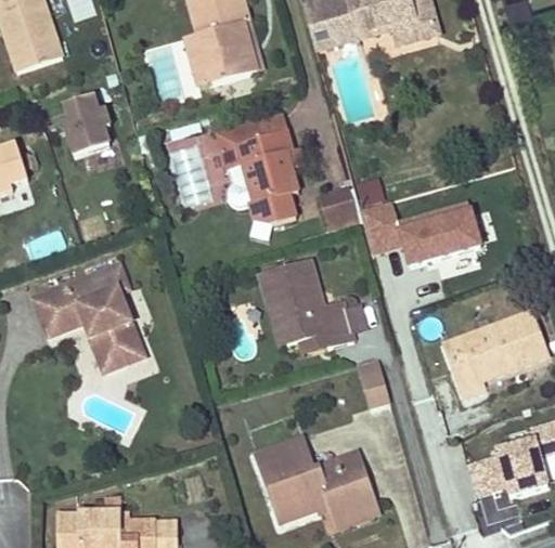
[(0,0),(0,20),(2,26),(9,24),(12,33),(4,35),(17,73),(62,57),(50,20),(43,21),(40,12),(44,4),(42,0),(0,0)]
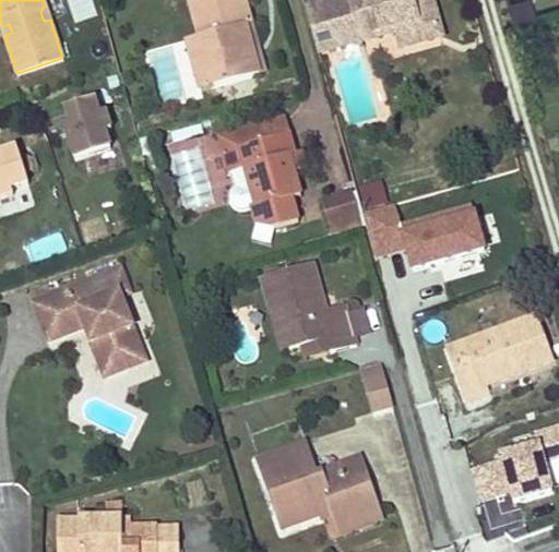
[(191,0),(200,32),(213,82),(259,70),(246,20),(251,18),(247,0),(191,0)]
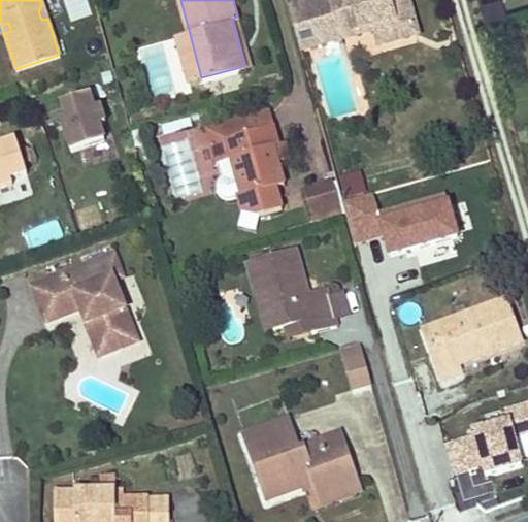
[(417,29),(408,0),(288,0),(300,44),(374,25),(378,39),(417,29)]
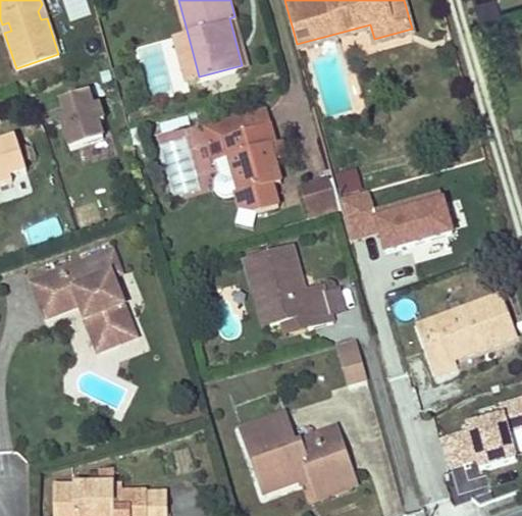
[(47,18),(42,4),(38,11),(41,19),(47,18)]
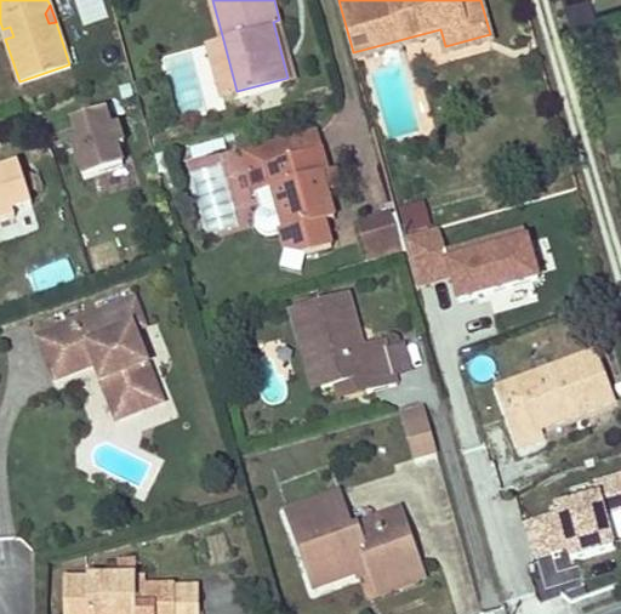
[(279,20),(273,22),(288,78),(296,75),(281,20),(279,20)]
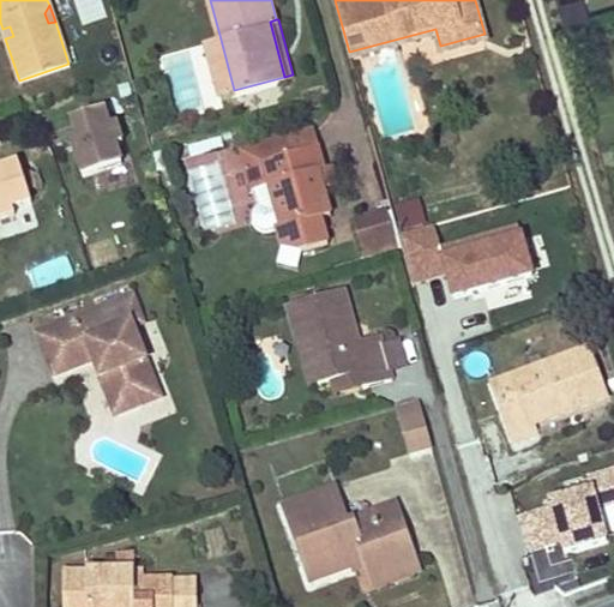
[(10,26),(2,29),(5,38),(13,36),(10,26)]
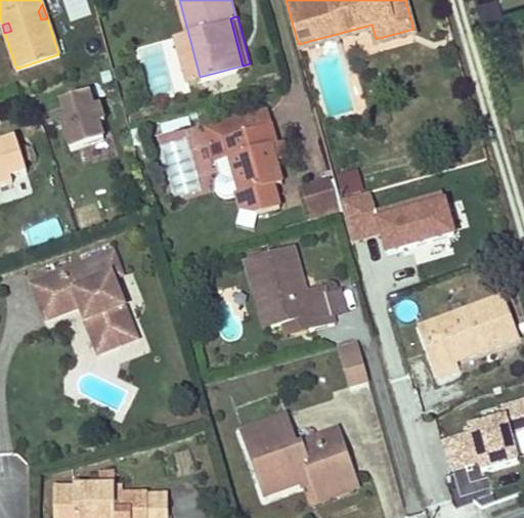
[(200,77),(187,30),(175,33),(187,80),(200,77)]
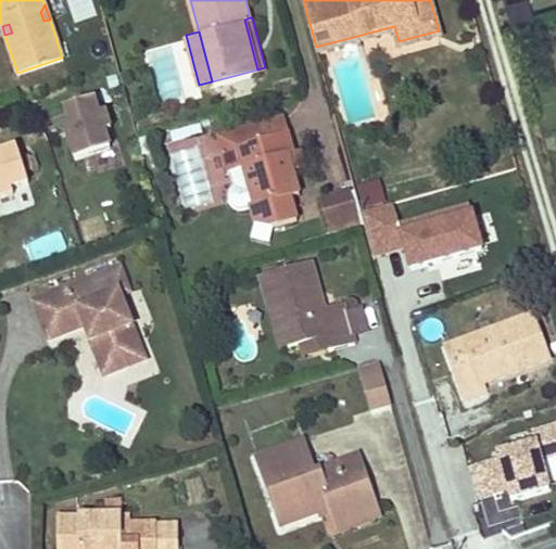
[(76,116),(68,119),(79,152),(113,141),(108,125),(113,123),(108,105),(101,107),(96,93),(72,102),(76,116)]
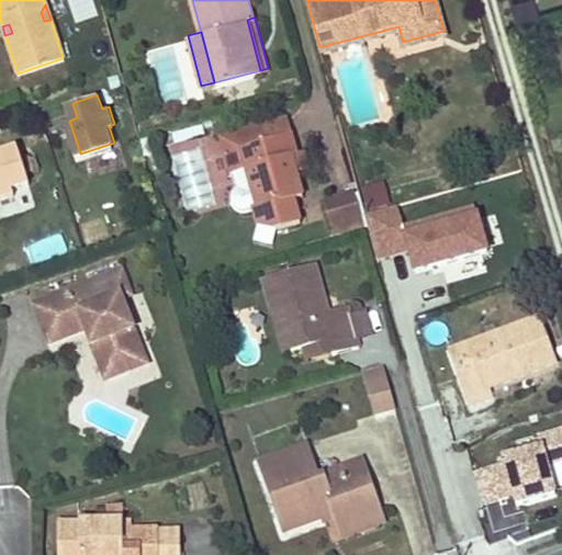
[(245,163),(239,144),(291,131),(287,114),(221,132),(229,168),(232,168),(245,163)]
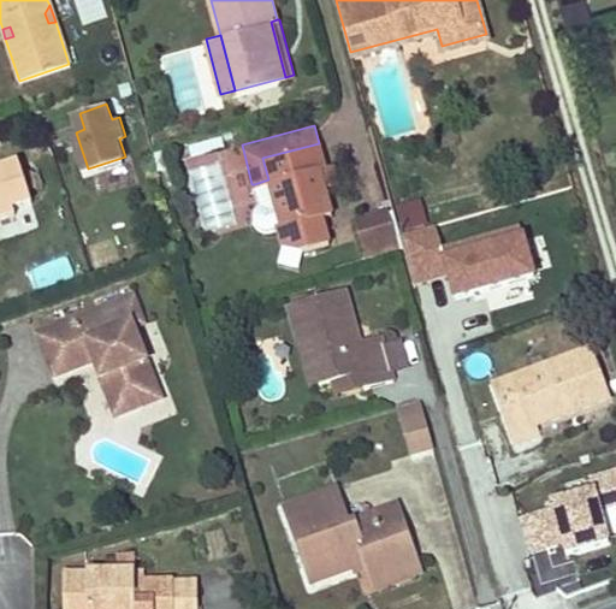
[(220,126),(190,134),(193,148),(224,140),(220,126)]
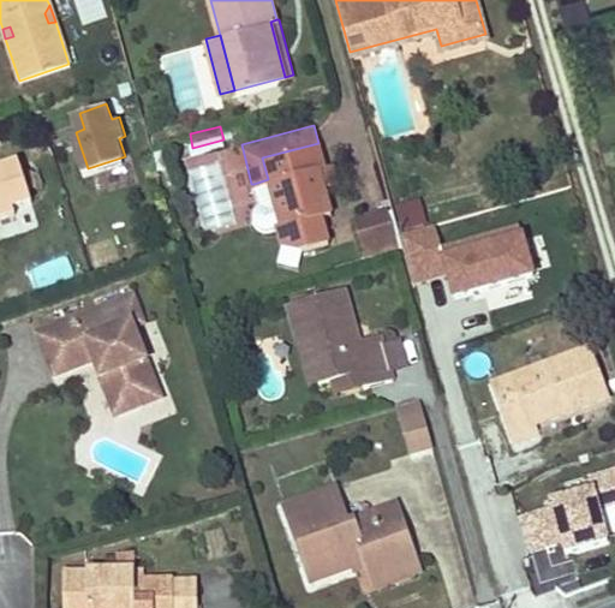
[(318,143),(262,158),(268,179),(279,222),(274,225),(279,243),(296,248),(327,239),(321,214),(322,214),(321,204),(328,202),(318,167),(324,166),(318,143)]
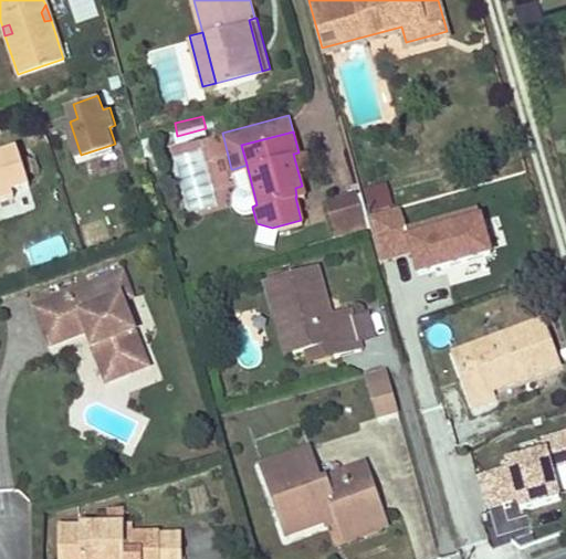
[(0,198),(12,193),(11,188),(29,182),(18,148),(0,154),(0,198)]
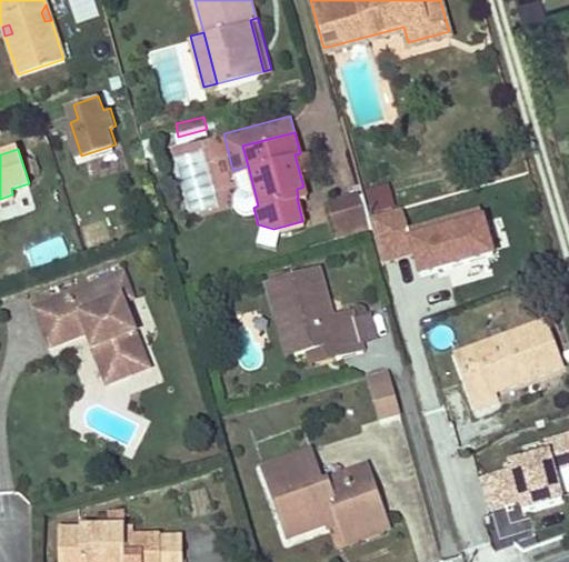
[(248,166),(235,170),(237,186),(231,196),(235,204),(241,209),(253,208),(258,206),(248,166)]
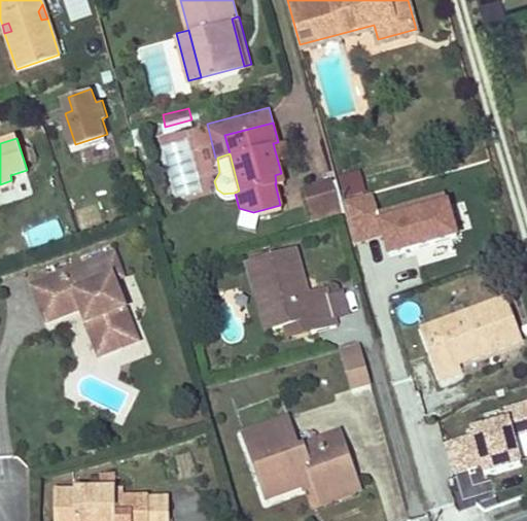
[(339,174),(345,196),(366,189),(360,168),(339,174)]
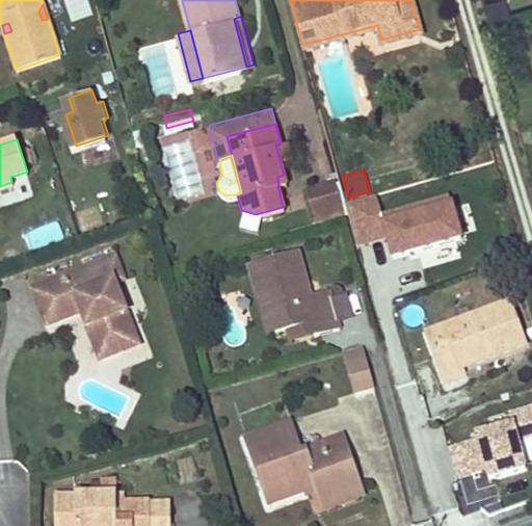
[(284,175),(277,177),(278,185),(286,182),(284,175)]
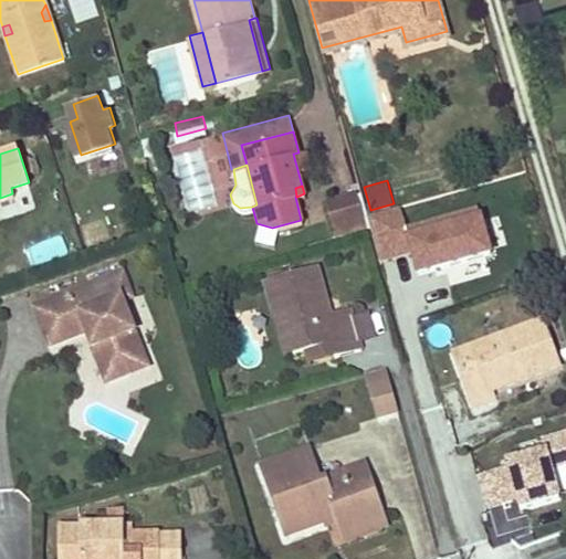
[(324,199),(335,233),(367,224),(357,190),(324,199)]
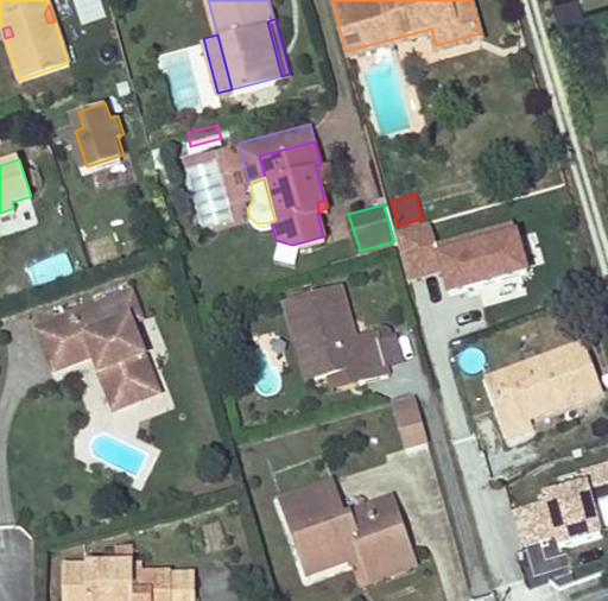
[(449,290),(530,266),(515,217),(435,242),(428,217),(423,219),(398,226),(405,251),(413,277),(442,267),(449,290)]
